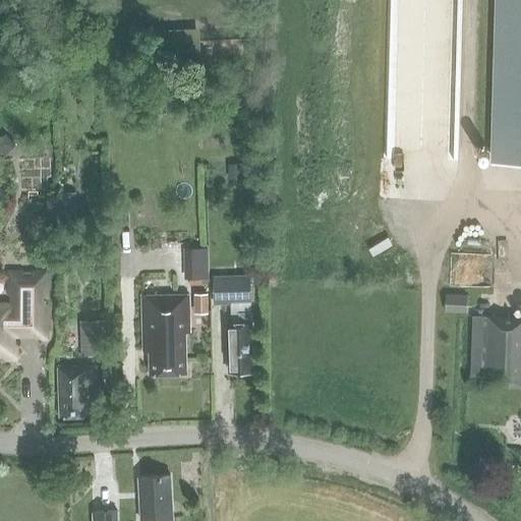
[(520,0),(494,0),(490,163),(520,164),(520,0)]
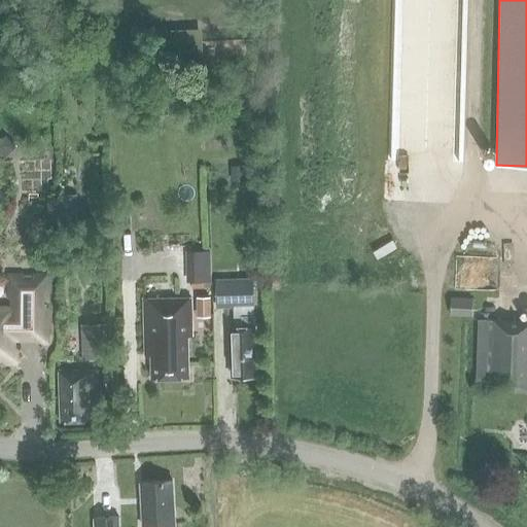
[(73,223),(75,223),(75,202),(61,203),(62,223),(64,223),(64,233),(73,232),(73,223)]
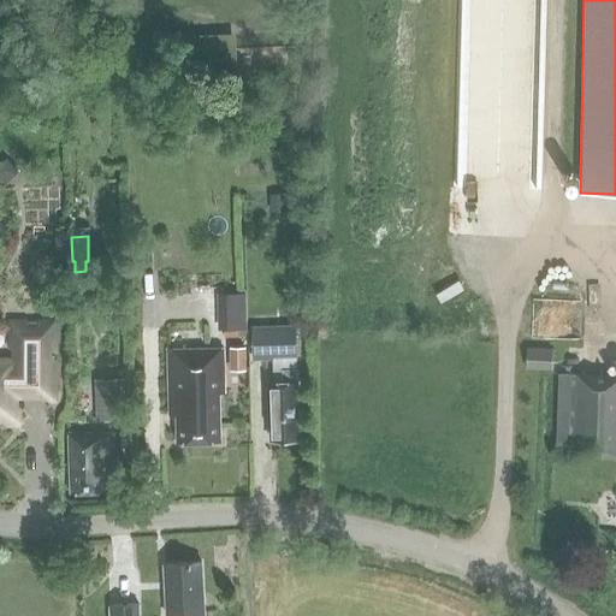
[(246,331),(244,292),(217,292),(217,331),(246,331)]
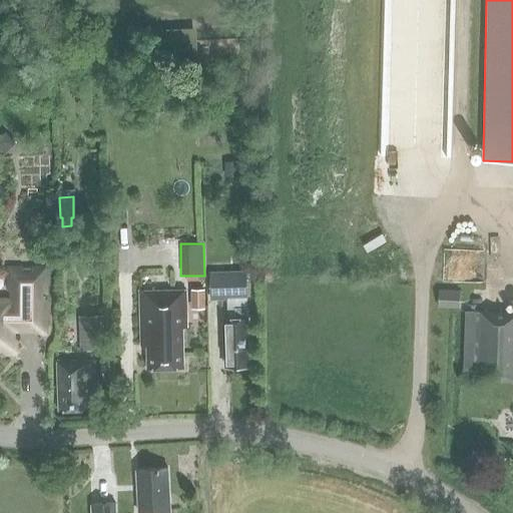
[(46,293),(46,270),(10,270),(9,290),(14,292),(14,303),(0,302),(0,349),(4,350),(6,354),(15,354),(15,343),(13,343),(13,331),(45,331),(46,303),(43,303),(43,293),(46,293)]
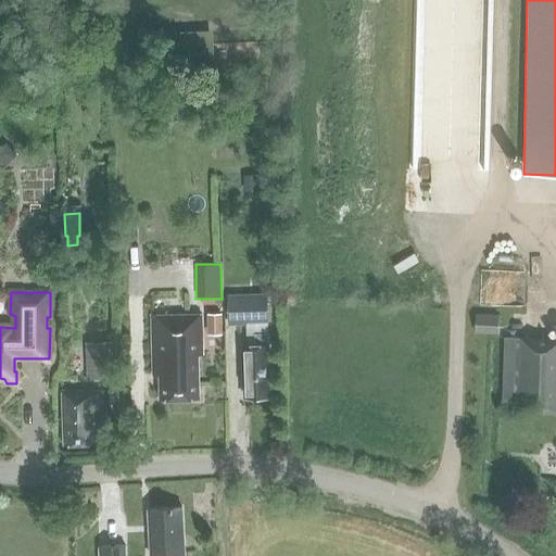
[(267,325),(267,293),(226,294),(227,326),(267,325)]
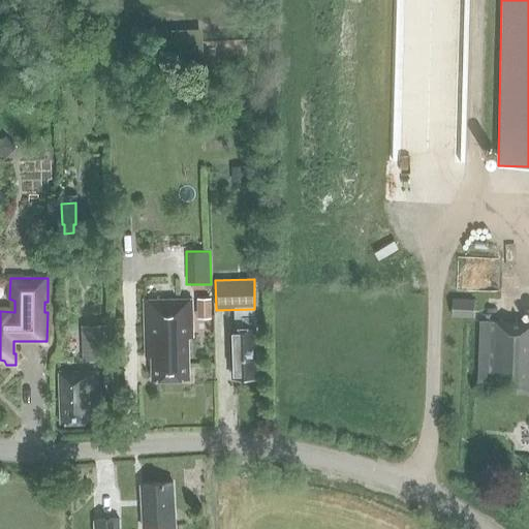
[(211,318),(211,298),(196,298),(196,318),(211,318)]
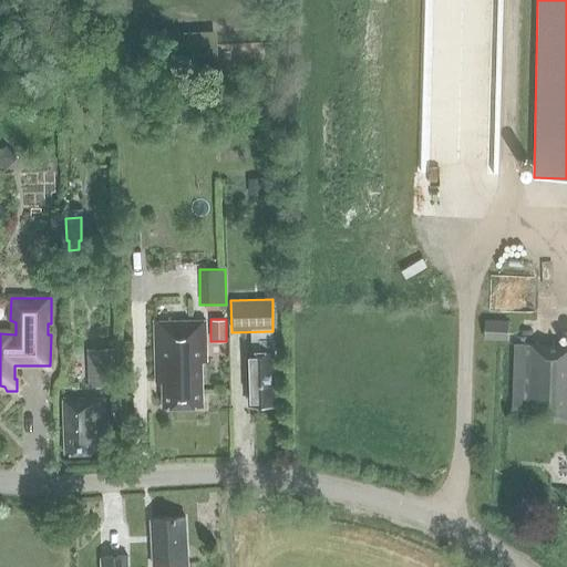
[(508,321),(484,320),(483,340),(507,341),(508,321)]
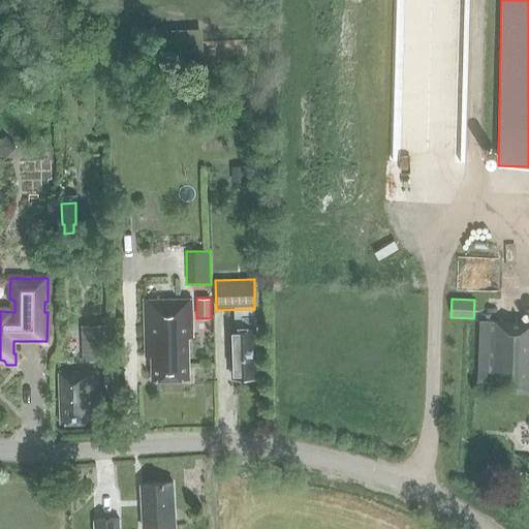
[(189,338),(193,338),(192,301),(145,301),(146,359),(152,358),(152,381),(185,380),(185,379),(189,379),(189,338)]
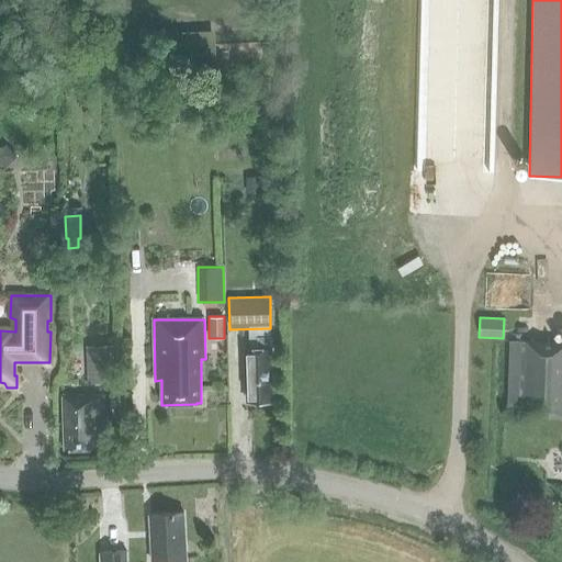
[(271,349),(272,349),(272,337),(258,338),(258,349),(246,349),(247,403),(273,402),(271,349)]
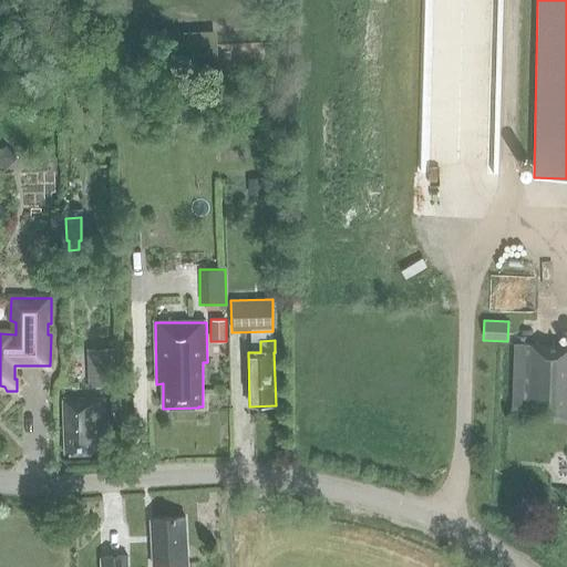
[(566,347),(513,344),(511,419),(566,420),(566,347)]
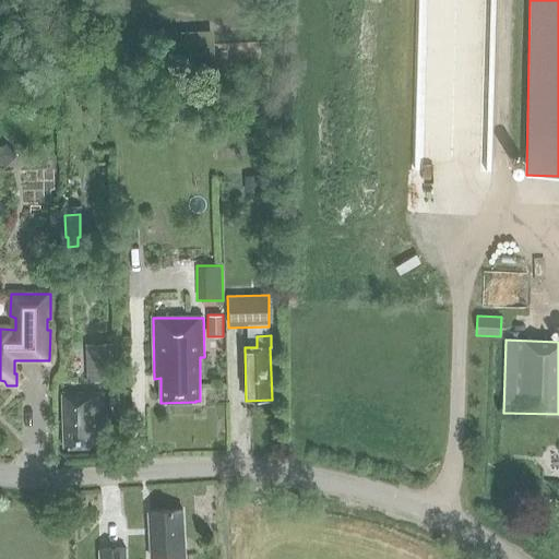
[(113,379),(111,343),(85,343),(86,380),(113,379)]
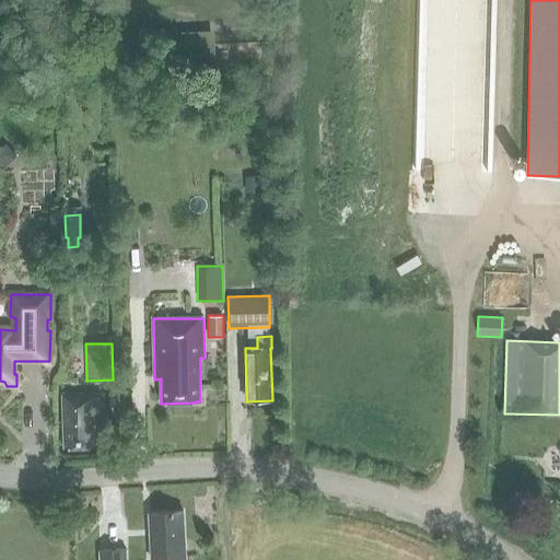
[(94,440),(108,439),(108,419),(98,419),(98,395),(66,396),(66,447),(94,447),(94,440)]
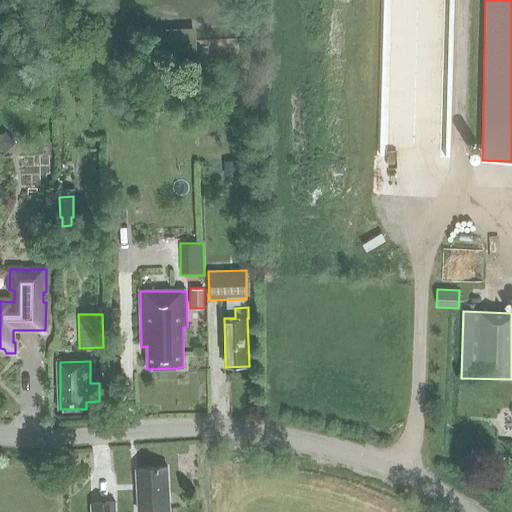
[(139,511),(156,511),(170,511),(168,468),(137,470),(139,511)]
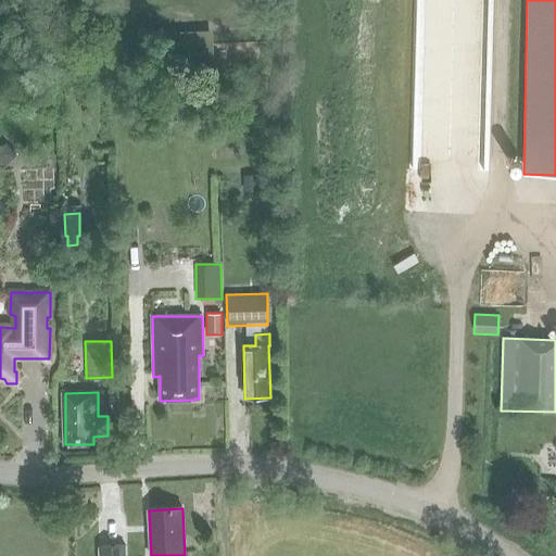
[(125,555),(125,544),(98,546),(98,555),(125,555)]
